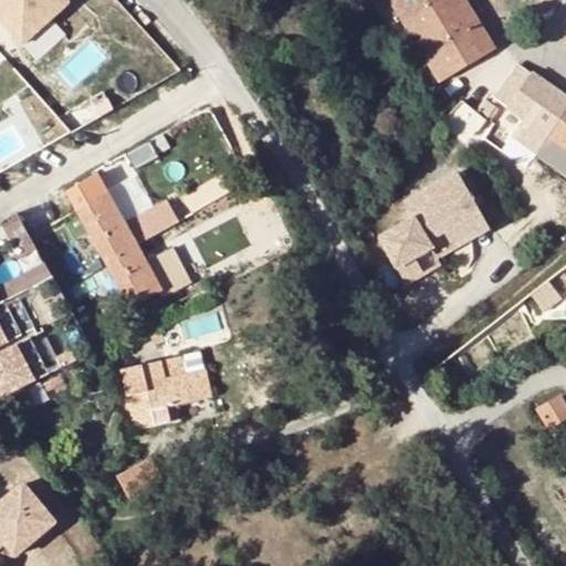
[(70,13),(58,0),(0,0),(0,27),(22,53),(70,13)]
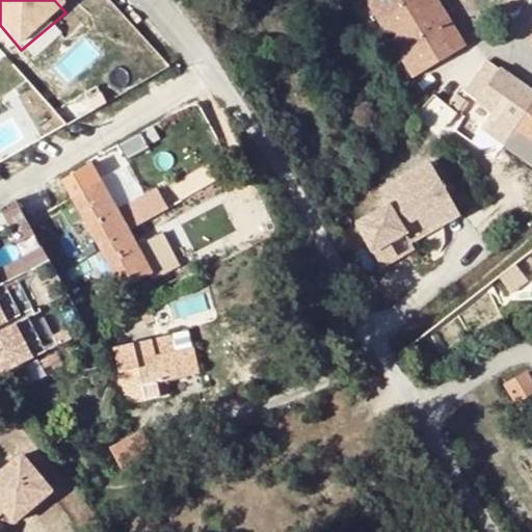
[(367,0),(414,77),(464,45),(436,0),(367,0)]
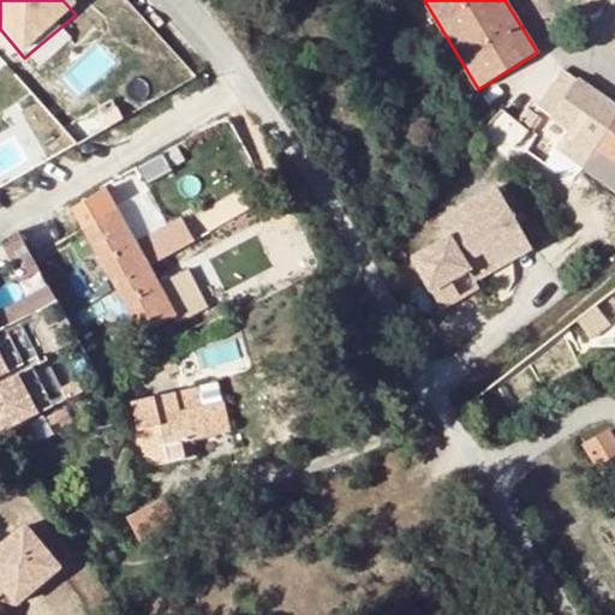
[(557,148),(614,190),(614,105),(566,70),(539,108),(569,131),(557,148)]
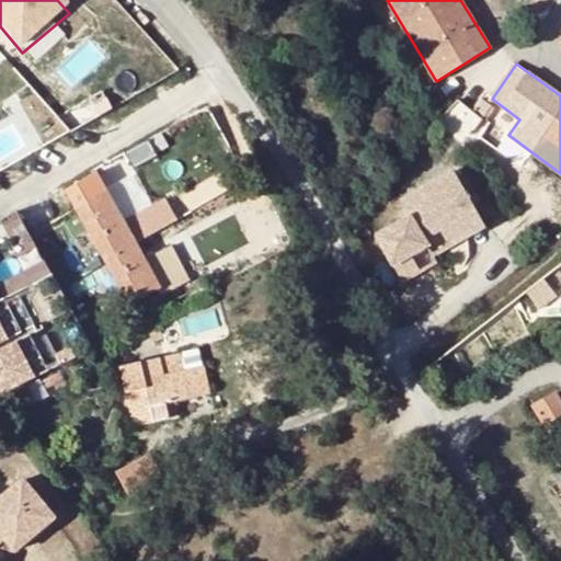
[(480,100),(472,111),(484,119),(492,109),(480,100)]
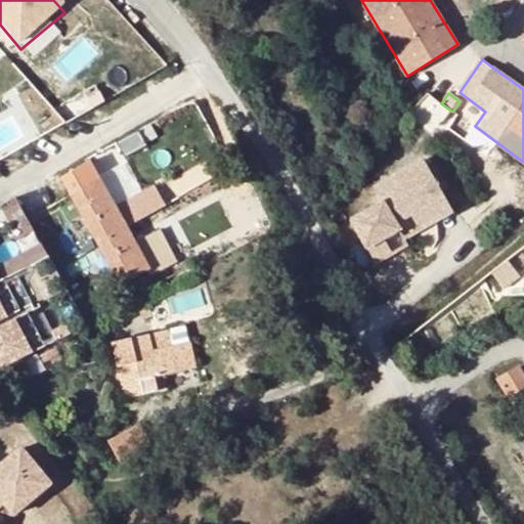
[(346,212),(370,253),(401,234),(398,228),(446,200),(426,165),(346,212)]
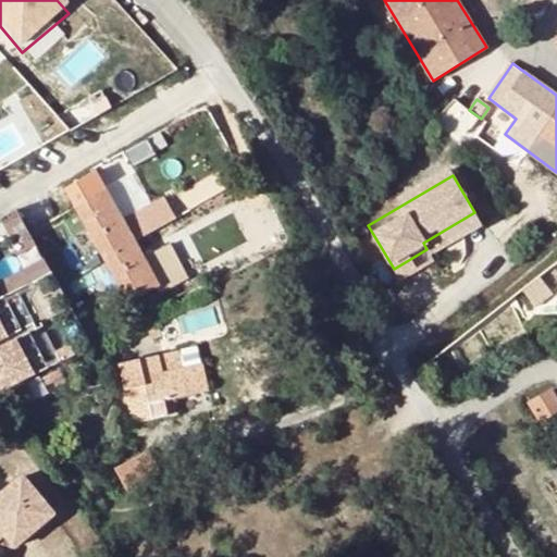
[(102,176),(71,194),(128,302),(160,284),(169,298),(196,284),(177,249),(150,264),(140,247),(185,224),(173,202),(130,226),(102,176)]
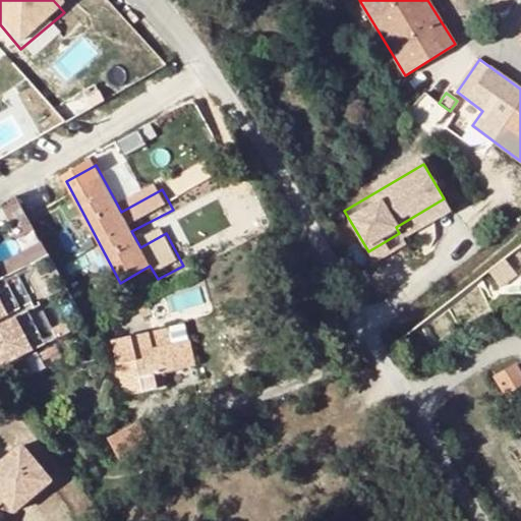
[(22,208),(15,195),(1,205),(7,217),(22,208)]
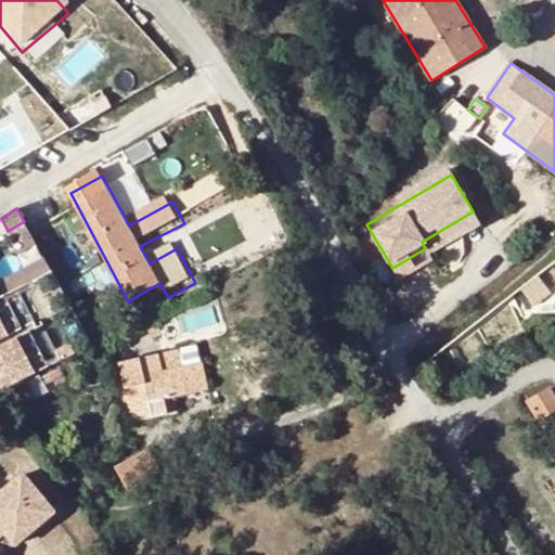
[(425,248),(392,268),(402,284),(435,265),(431,258),(482,227),(473,211),(422,242),(425,248)]
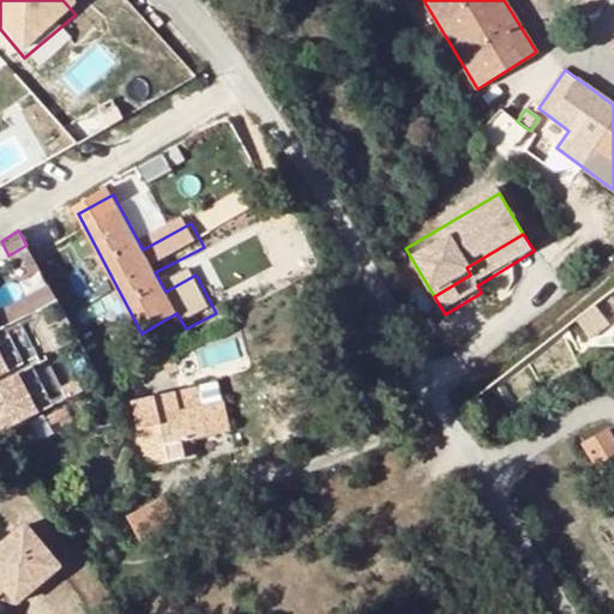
[(26,245),(8,256),(38,311),(56,302),(26,245)]
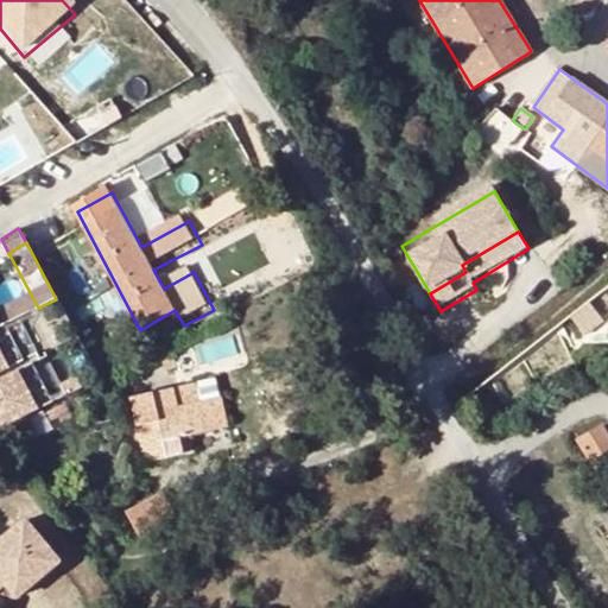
[(0,325),(0,372),(27,359),(10,322),(0,325)]
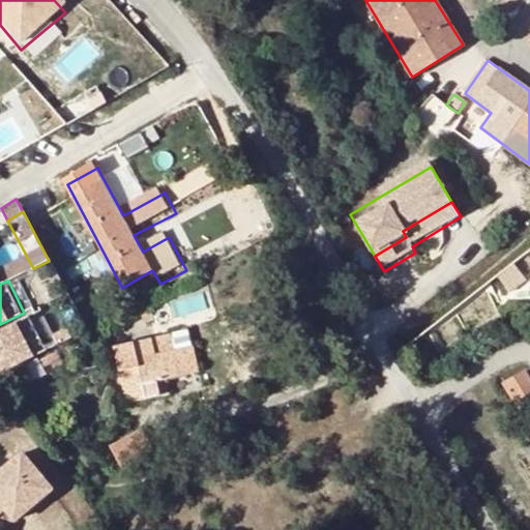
[(32,316),(0,330),(0,371),(2,374),(50,350),(32,316)]
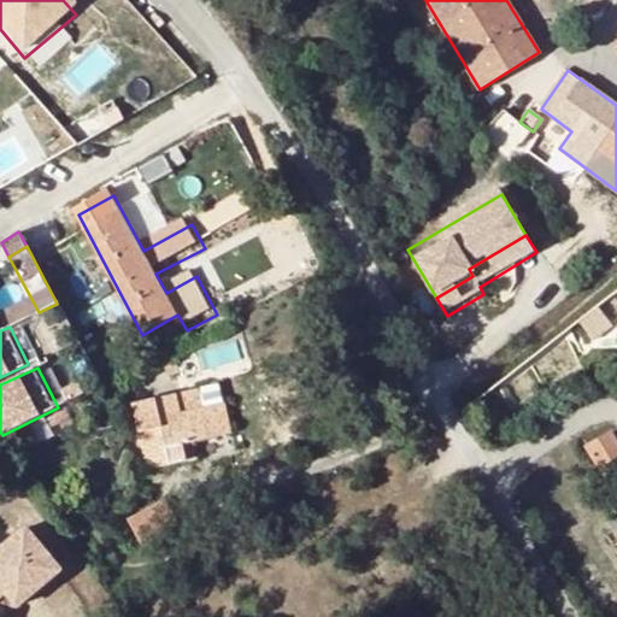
[(199,388),(134,403),(150,469),(184,462),(181,444),(221,435),(213,404),(203,406),(199,388)]
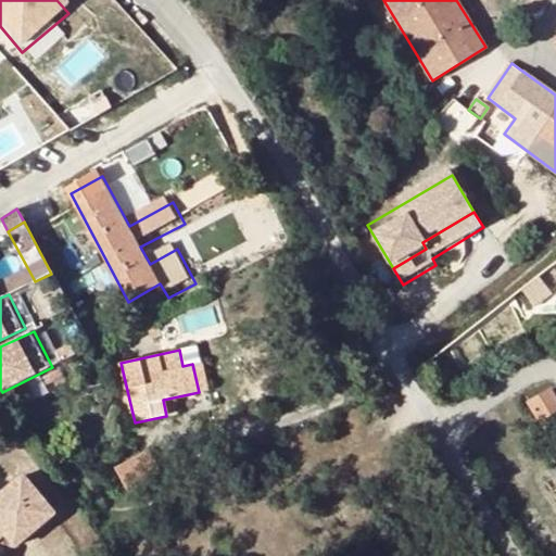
[(203,362),(192,364),(199,392),(210,391),(203,362)]
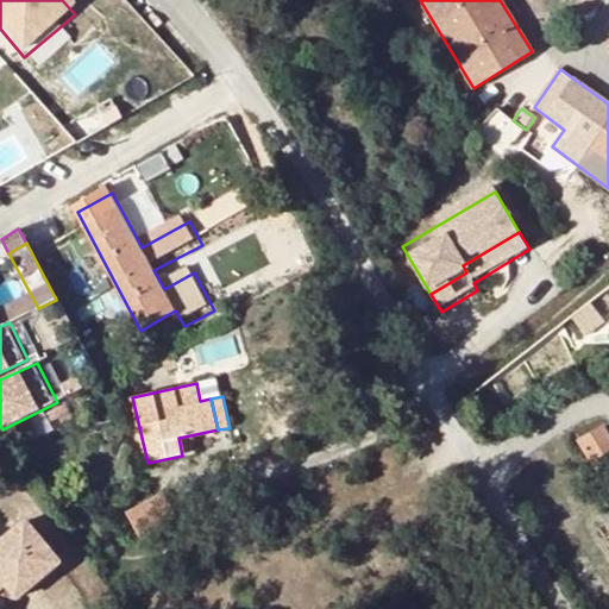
[(608,438),(602,428),(582,440),(594,460),(608,450),(608,438)]
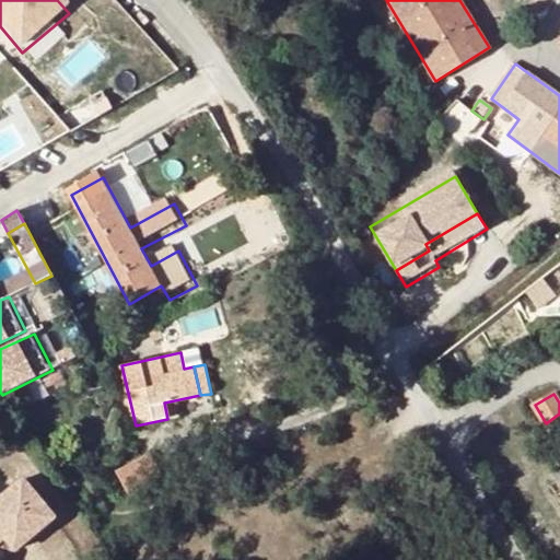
[(10,395),(0,399),(0,404),(4,410),(15,404),(10,395)]
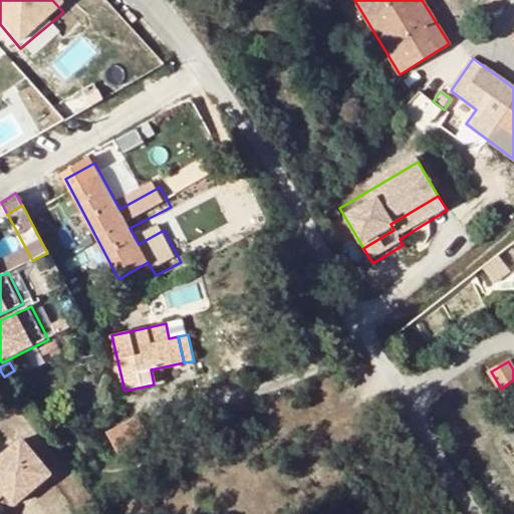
[(107,434),(119,457),(150,439),(137,417),(107,434)]
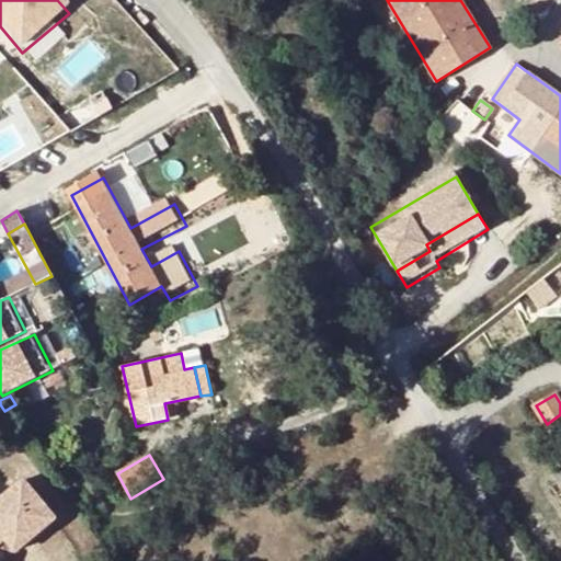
[(56,515),(24,478),(0,499),(0,544),(7,538),(18,549),(56,515)]
